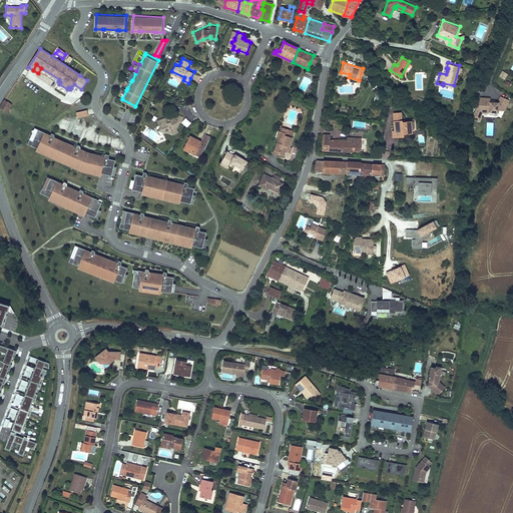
[(132,80),(135,73),(130,70),(126,77),(132,80)]
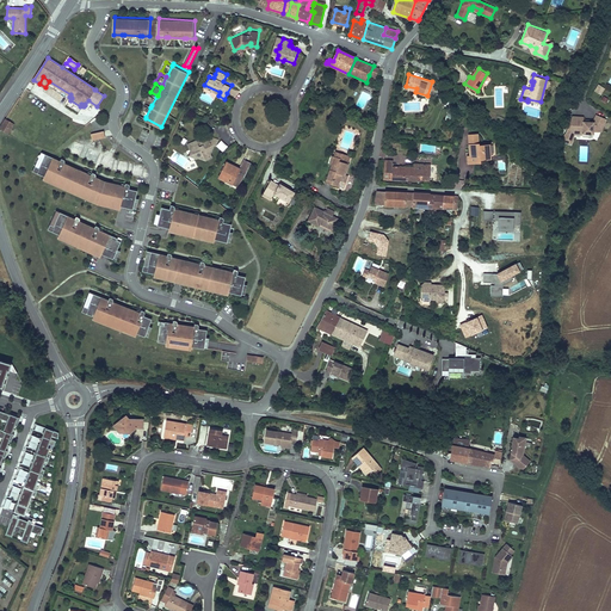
[(605,88),(598,84),(594,91),(600,94),(605,88)]
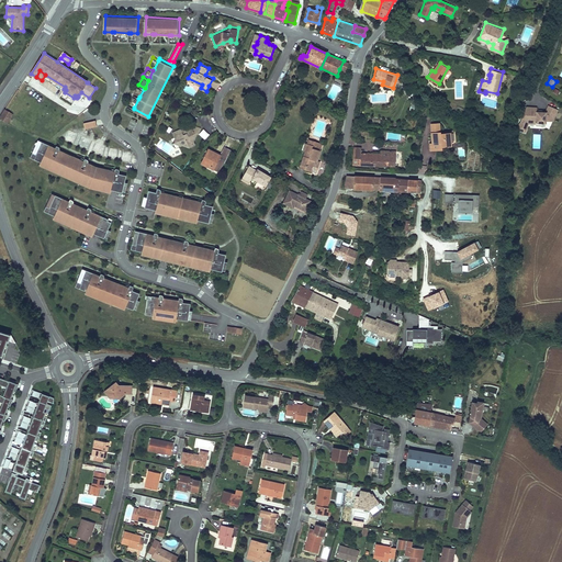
[(139,97),(144,89),(137,87),(134,93),(139,97)]
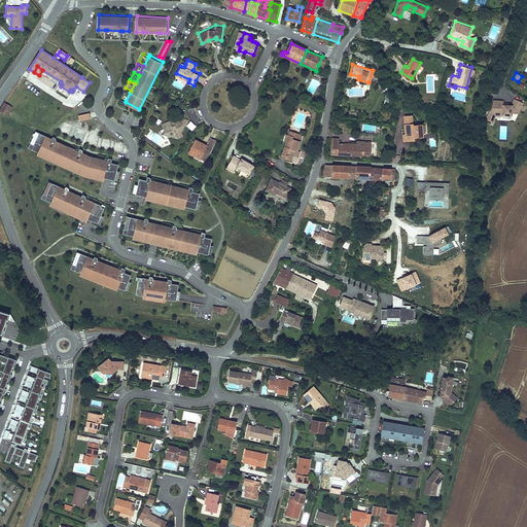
[(67,97),(70,93),(60,85),(57,90),(67,97)]
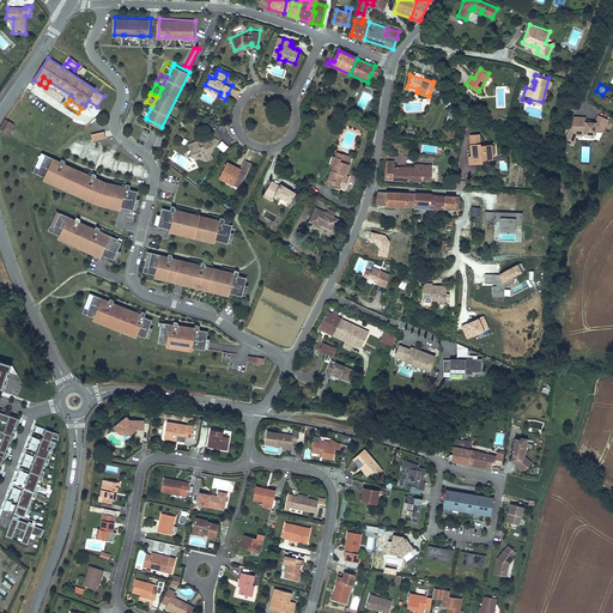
[(146,117),(151,108),(145,104),(140,114),(146,117)]
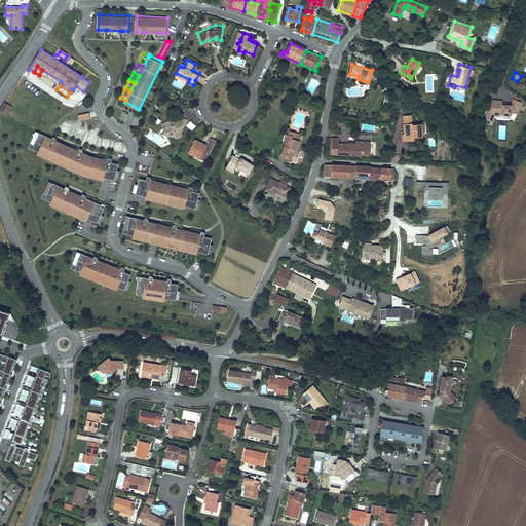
[(519,114),(523,103),(515,100),(512,106),(508,106),(504,105),(503,105),(503,102),(493,101),(486,122),(493,124),(495,116),(502,116),(502,115),(506,116),(506,114),(512,114),(512,113),(519,114)]
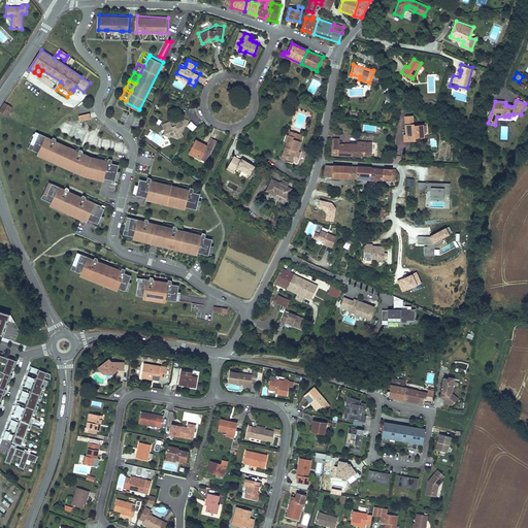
[(5,103),(0,109),(0,111),(5,116),(11,107),(5,103)]
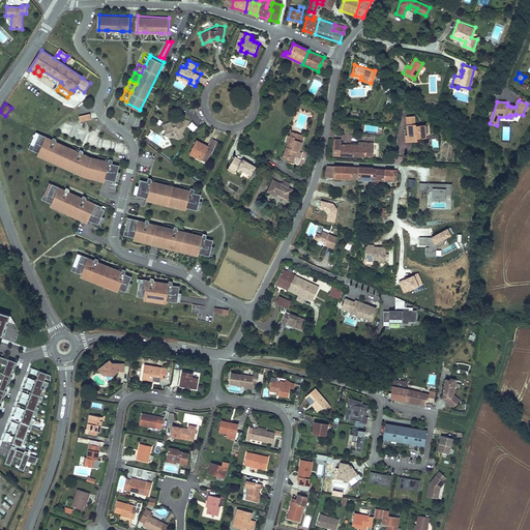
[(91,118),(89,113),(79,117),(80,122),(91,118)]
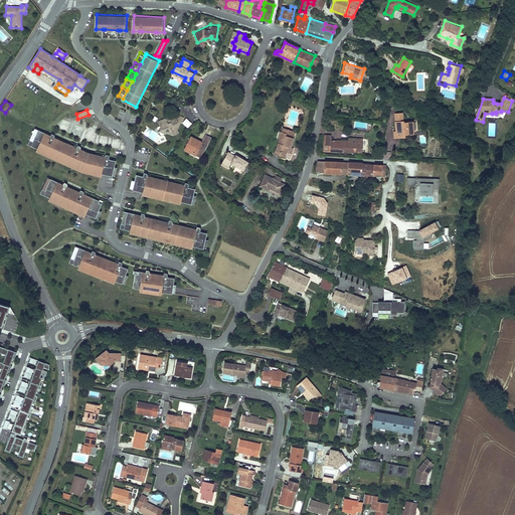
[(394,113),(395,121),(402,120),(401,112),(394,113)]
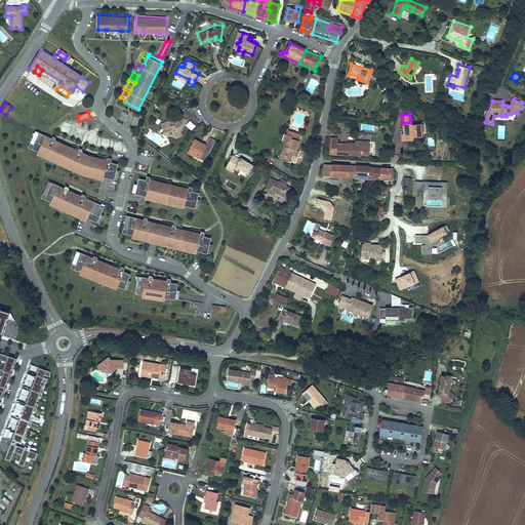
[(178,117),(176,121),(171,119),(161,122),(164,128),(165,129),(168,135),(170,134),(176,137),(183,135),(182,133),(185,125),(186,126),(188,120),(178,117)]
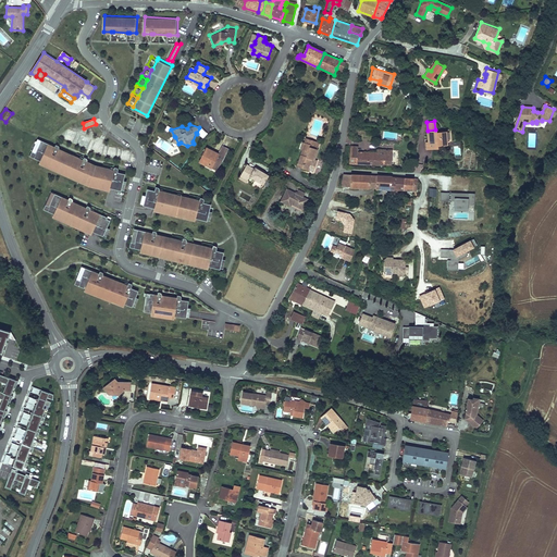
[(424,140),(425,148),(436,146),(436,144),(447,141),(450,140),(448,130),(445,131),(445,130),(435,132),(435,130),(428,131),(429,140),(424,140)]
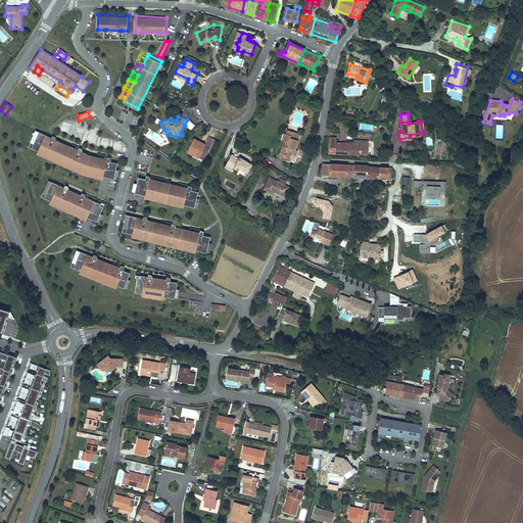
[(281,141),(283,141),(278,156),(290,160),(296,140),(296,139),(297,134),(291,132),(289,136),(285,135),(283,134),(281,141)]
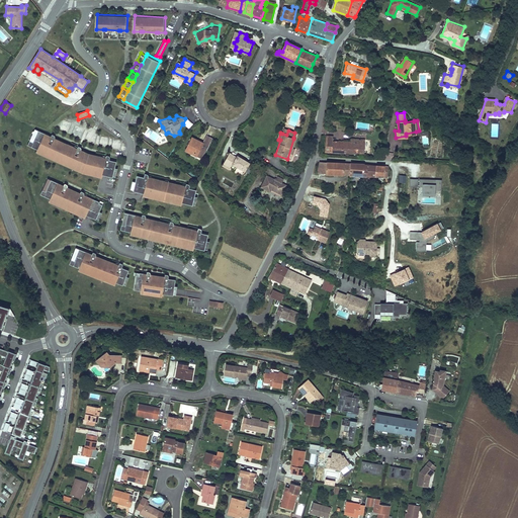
[(106,173),(117,175),(117,173),(119,165),(120,159),(112,158),(113,155),(112,154),(111,154),(109,154),(109,156),(109,157),(105,157),(106,155),(98,154),(98,156),(90,155),(83,152),(84,150),(84,149),(84,148),(83,148),(81,147),(80,149),(79,151),(76,150),(77,148),(70,146),(70,147),(56,142),(57,141),(57,140),(57,139),(56,139),(56,138),(54,138),(53,140),(39,135),(35,147),(31,146),(30,150),(40,154),(87,170),(106,173)]
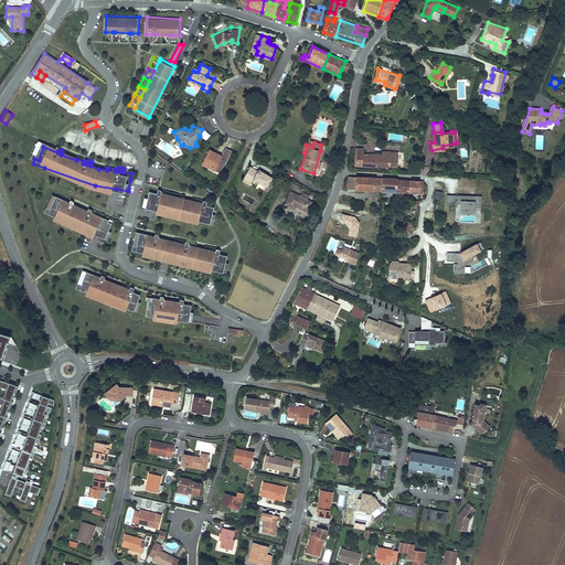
[(208,164),(214,168),(213,170),(219,172),(225,163),(232,151),(226,148),(221,156),(221,158),(213,153),(213,152),(210,150),(208,153),(206,153),(204,158),(205,159),(202,164),(206,166),(208,164)]
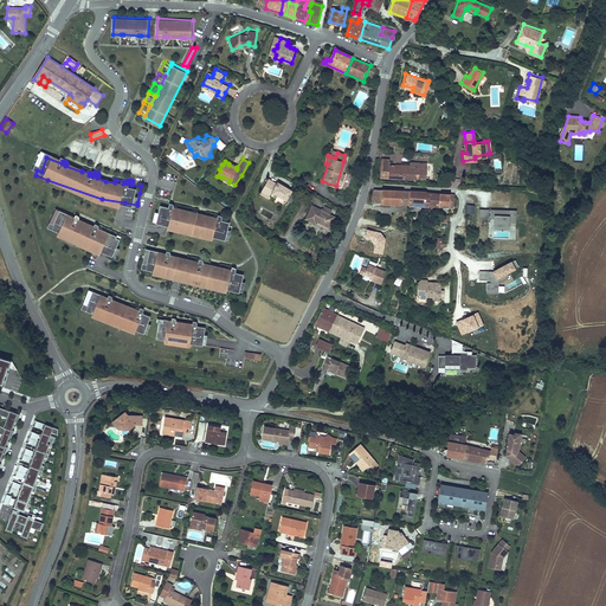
[(384,159),(382,176),(427,180),(429,168),(429,163),(413,162),(412,165),(412,169),(391,168),(391,163),(391,160),(384,159)]
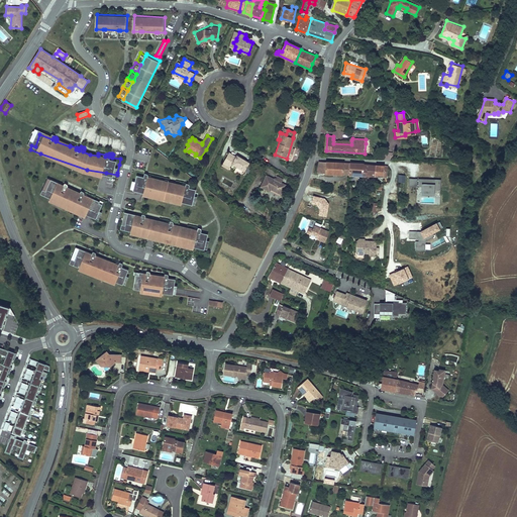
[(393,152),(384,151),(384,160),(392,161),(393,152)]
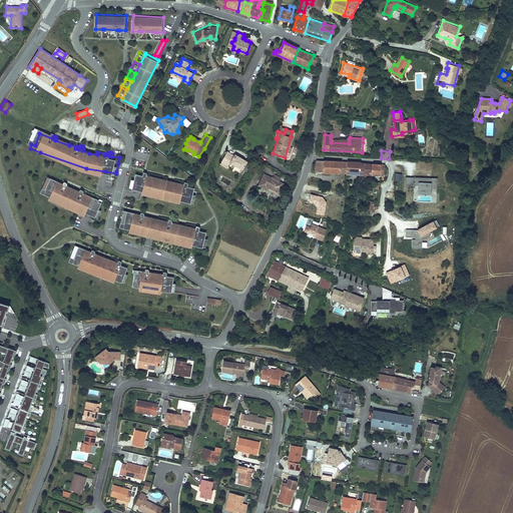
[(239,171),(245,161),(233,154),(232,155),(226,151),(219,161),(226,165),(227,163),(239,171)]
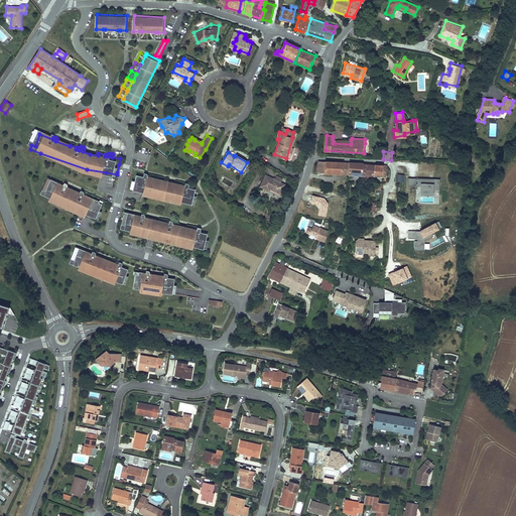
[(87,169),(40,153),(39,155),(87,172),(106,175),(106,172),(87,169)]
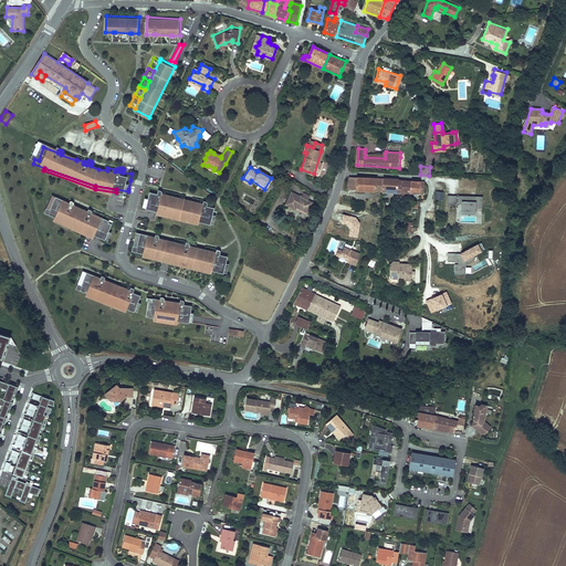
[(385,189),(385,178),(352,177),(348,189),(377,190),(377,189),(385,189)]
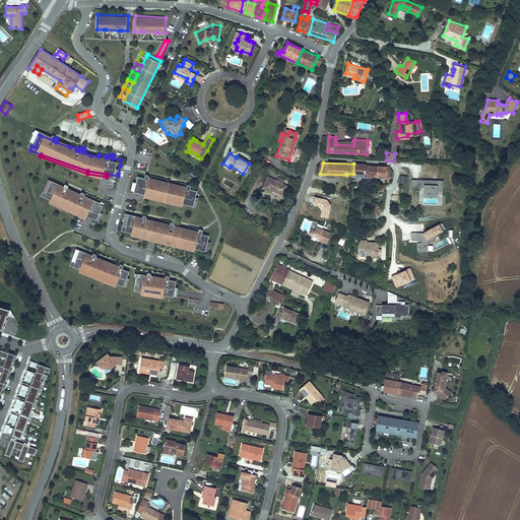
[(352,175),(380,176),(380,166),(353,164),(353,174),(352,175)]
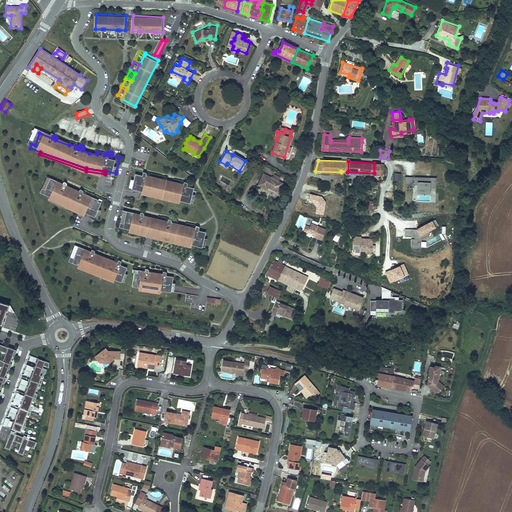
[(374,173),(381,174),(384,174),(384,163),(374,163),(374,173)]
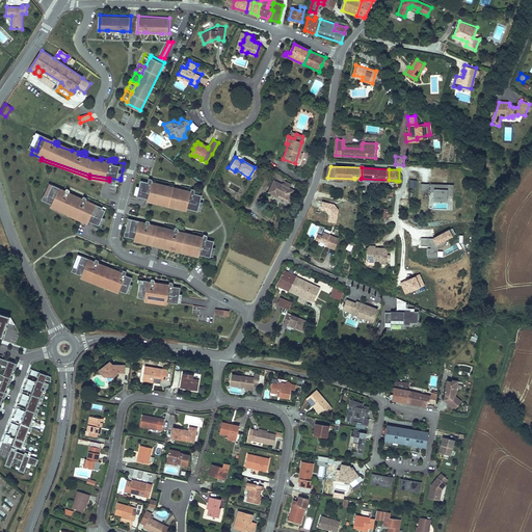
[(197,210),(202,193),(194,192),(195,189),(195,188),(194,188),(191,187),(190,191),(187,190),(188,188),(181,186),(180,188),(169,185),(169,184),(156,180),(155,181),(152,180),(153,178),(153,177),(150,176),(149,179),(141,178),(139,184),(138,183),(136,191),(137,191),(136,193),(148,195),(147,197),(168,203),(168,202),(197,210)]
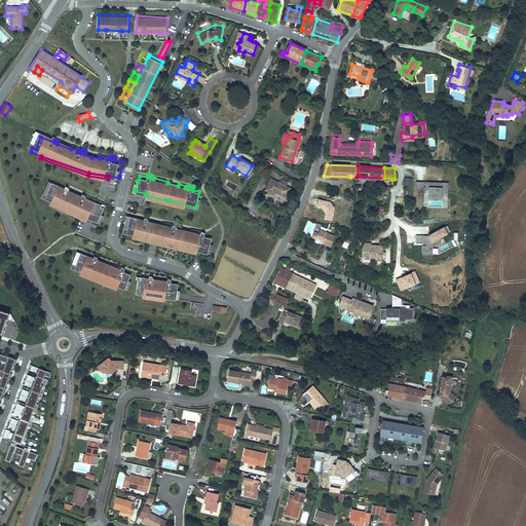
[(278,185),(270,180),(263,190),(272,195),(273,193),(284,198),(289,190),(284,187),(286,184),(280,181),(278,185)]
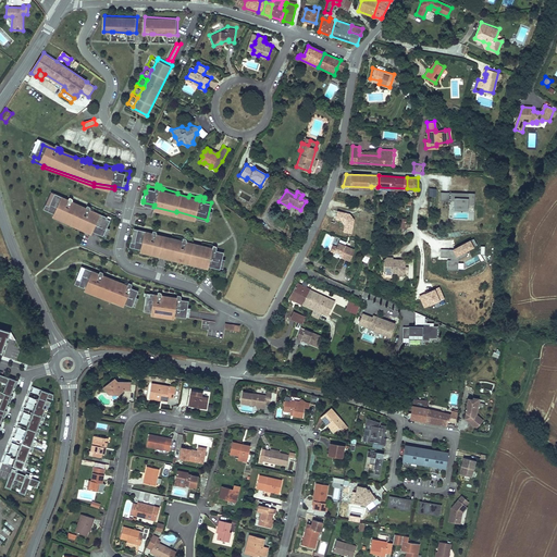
[(474,194),(442,193),(441,200),(455,201),(455,210),(468,210),(468,205),(474,205),(474,194)]
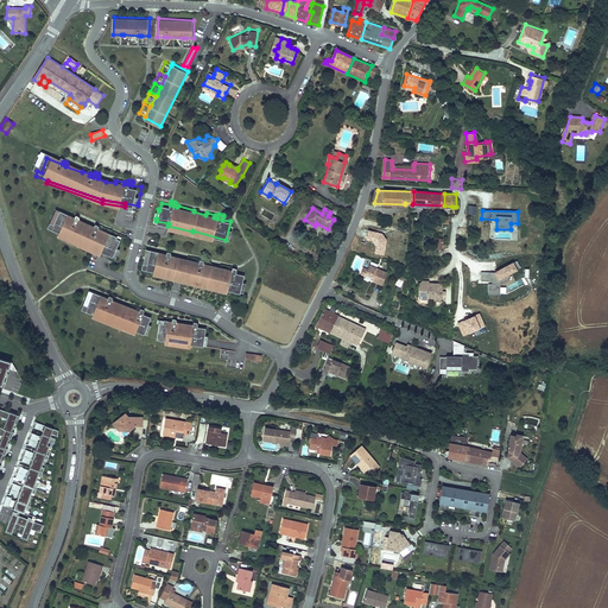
[(112,252),(122,255),(130,239),(125,238),(126,235),(109,229),(109,232),(106,230),(107,228),(107,227),(106,226),(103,225),(101,229),(86,223),(87,221),(86,219),(83,217),(82,220),(67,215),(62,228),(57,227),(56,233),(68,236),(112,252)]
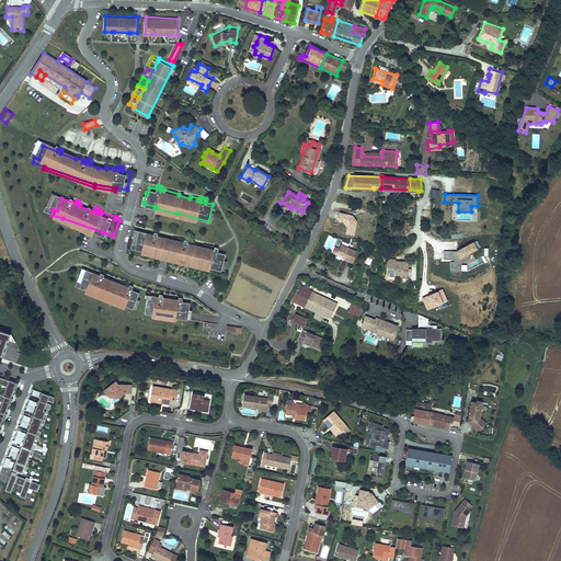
[(103,232),(63,218),(61,221),(102,236),(103,232)]
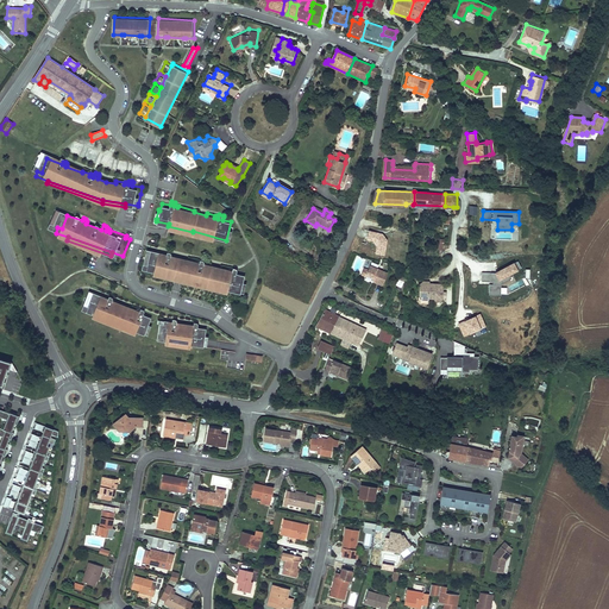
[(233,271),(234,270),(226,268),(225,269),(201,262),(202,261),(194,258),(193,259),(150,248),(146,262),(142,261),(140,267),(152,269),(151,270),(173,276),(173,275),(181,277),(180,278),(225,292),(225,290),(238,294),(238,293),(239,293),(243,283),(240,283),(243,276),(237,274),(237,272),(233,271)]
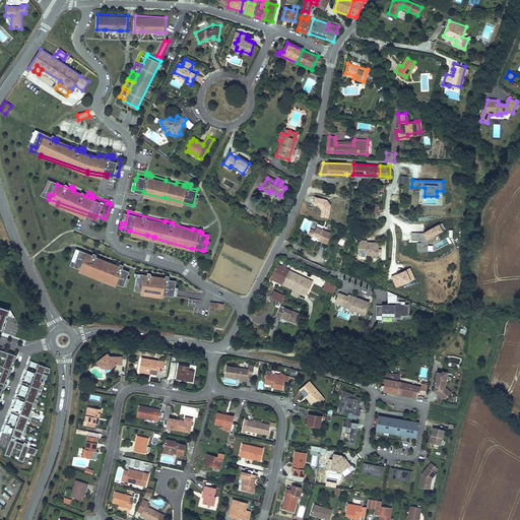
[(332,234),(323,230),(324,226),(318,223),(316,228),(315,231),(311,230),(309,236),(312,237),(313,236),(318,238),(317,241),(327,245),(332,234)]
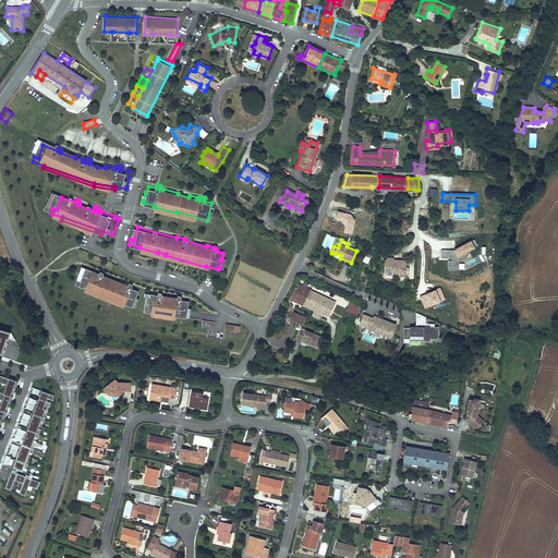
[(453,251),(443,251),(443,258),(452,258),(452,262),(448,262),(448,270),(459,270),(459,261),(469,255),(468,252),(478,246),(474,240),(453,251)]
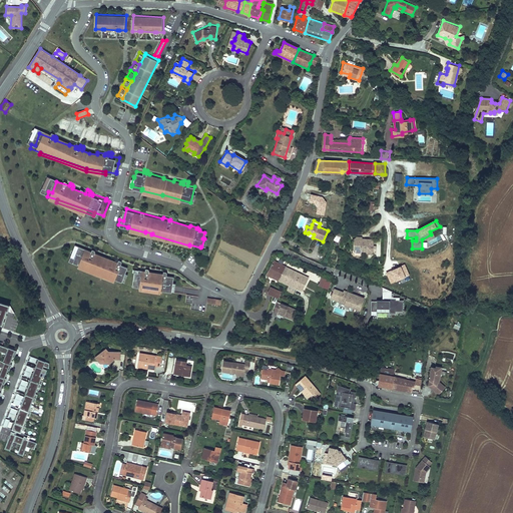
[(361,247),(361,249),(372,249),(372,237),(363,236),(363,235),(359,235),(359,238),(354,238),(353,247),(361,247)]
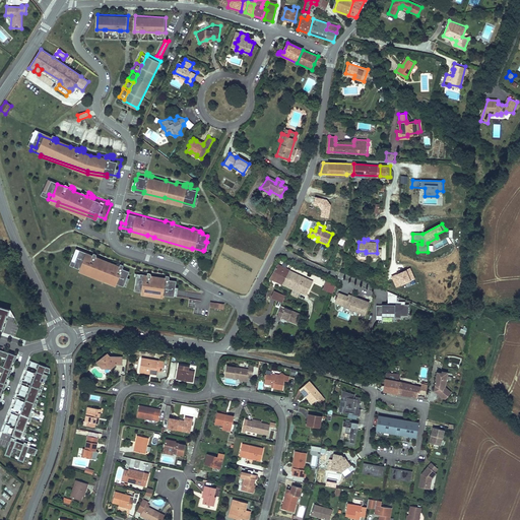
[(72,266),(71,270),(81,274),(118,287),(125,290),(126,288),(128,289),(131,281),(128,280),(131,274),(124,272),(124,269),(124,268),(123,268),(122,267),(121,269),(120,271),(117,270),(118,268),(111,266),(110,267),(96,263),(98,260),(96,259),(94,258),(93,260),(80,255),(76,267),(72,266)]
